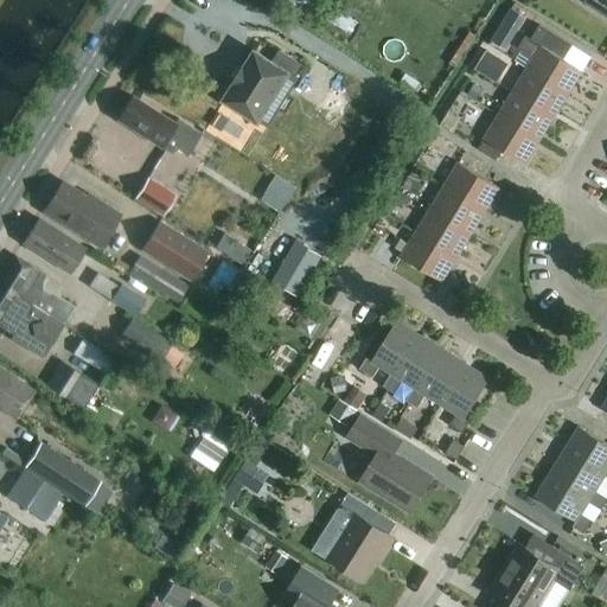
[(299,0),(289,0),(293,11),(302,8),(299,0)]
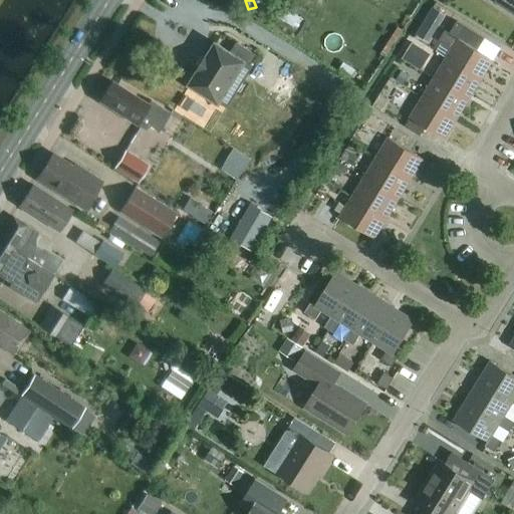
[(513,0),(495,0),(494,3),(513,15),(513,0)]
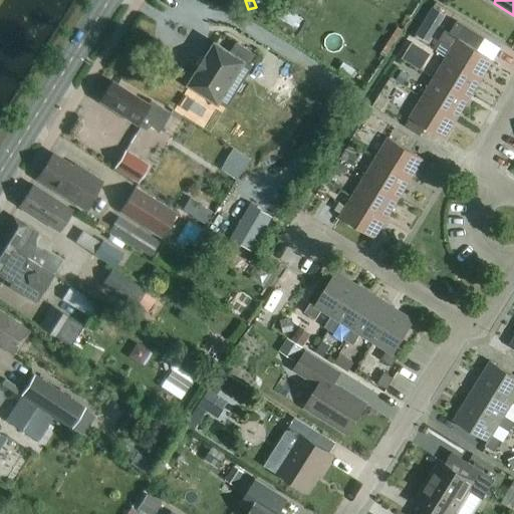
[(432,9),(424,22),(436,30),(444,16),(432,9)]
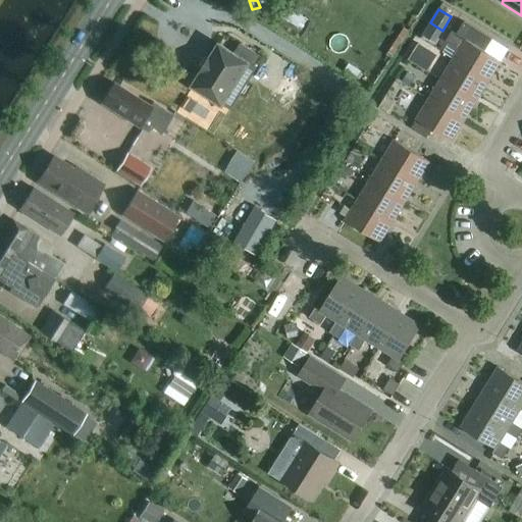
[(456,35),(452,32),(445,43),(459,51),(453,60),(487,82),(500,61),(484,52),(491,40),(464,22),(456,35)]
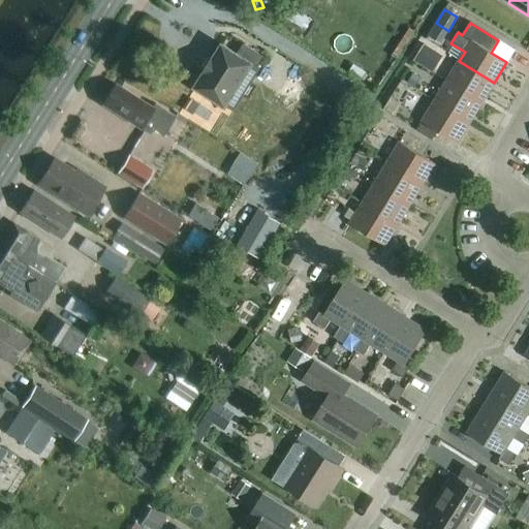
[(265,57),(244,44),(237,55),(222,45),(213,60),(205,73),(195,88),(225,106),(252,64),(257,68),(265,57)]
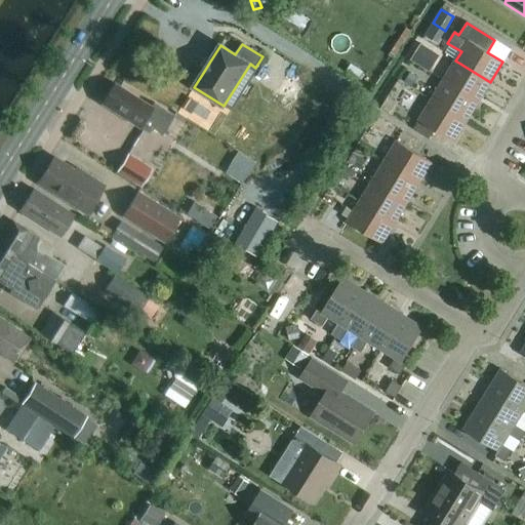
[(478,103),(490,82),(455,61),(443,81),(478,103)]
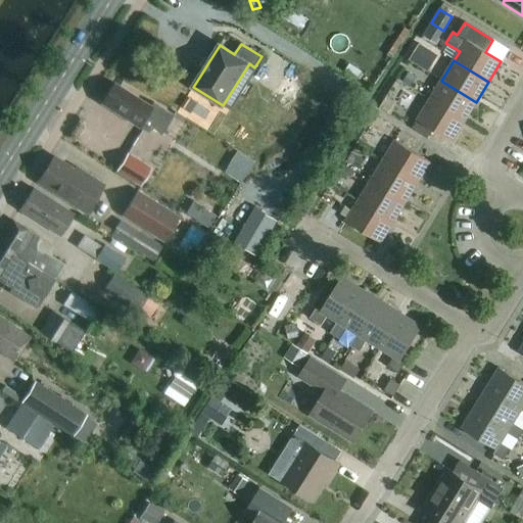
[(409,73),(405,81),(412,85),(416,77),(409,73)]
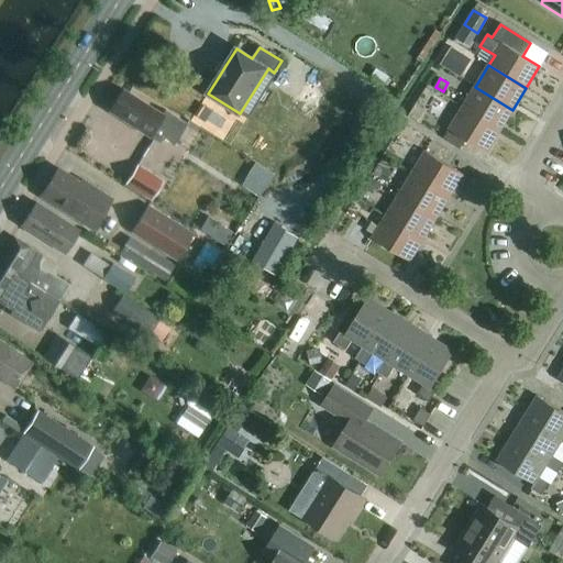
[(462,109),(499,132),(512,110),(475,87),(462,109)]
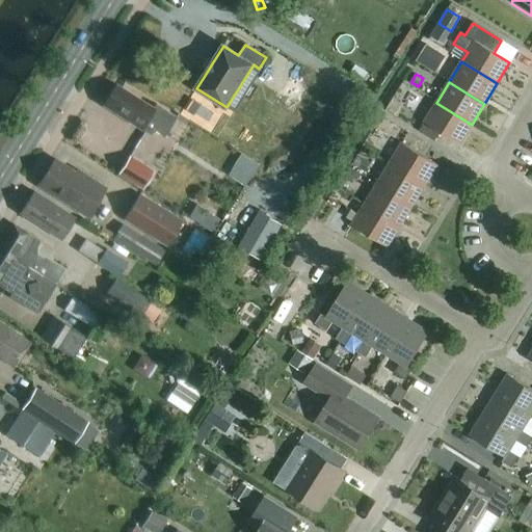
[(164,137),(178,116),(157,103),(154,108),(116,86),(104,107),(151,135),(154,131),(164,137)]
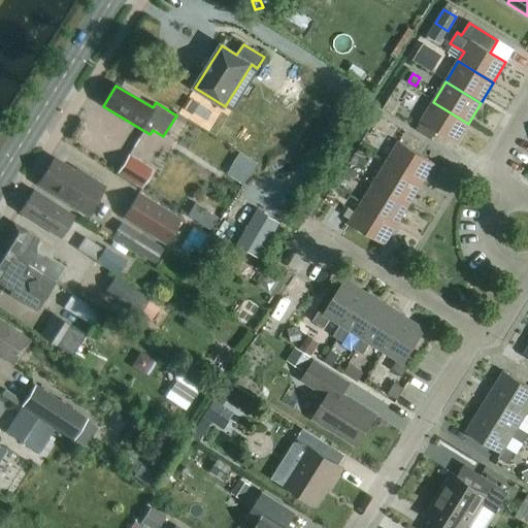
[(456,143),(468,124),(433,102),(421,122),(456,143)]
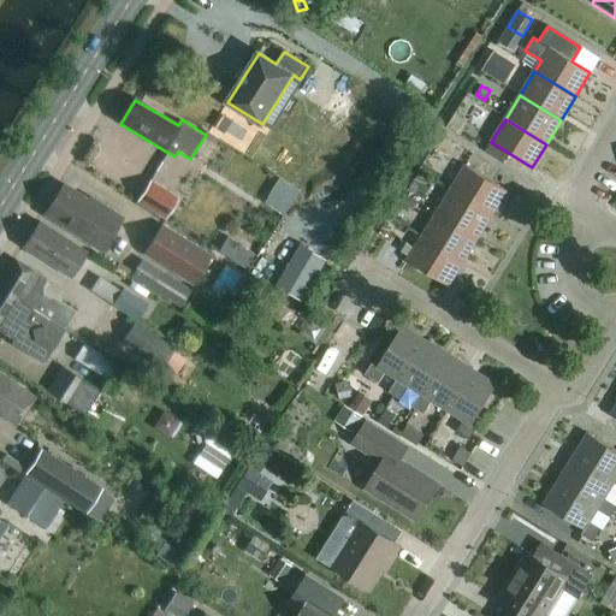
[(450,190),(492,215),(507,191),(465,166),(450,190)]
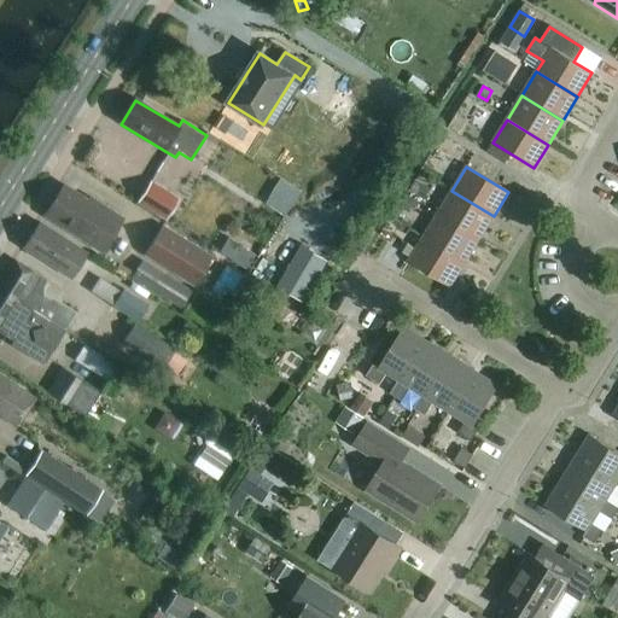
[(151,182),(138,200),(165,220),(178,200),(151,182)]
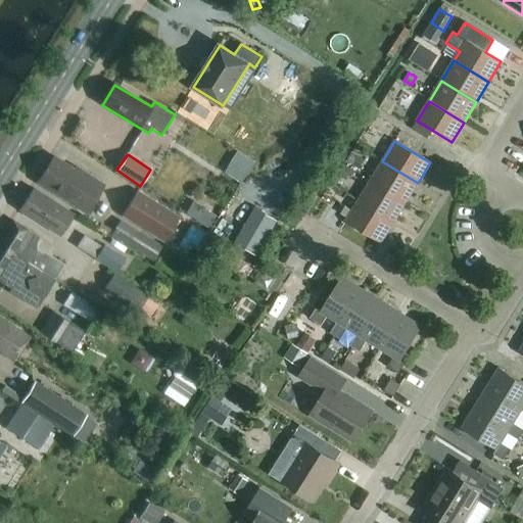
[(358,171),(364,162),(350,154),(345,162),(358,171)]
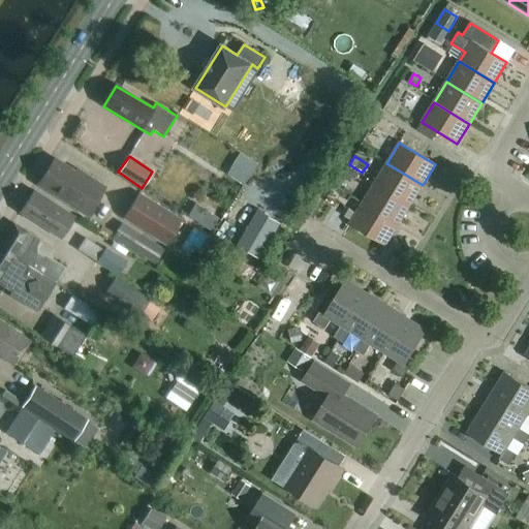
[(76,172),(54,157),(40,179),(41,180),(37,186),(87,216),(104,188),(78,169),(76,172)]
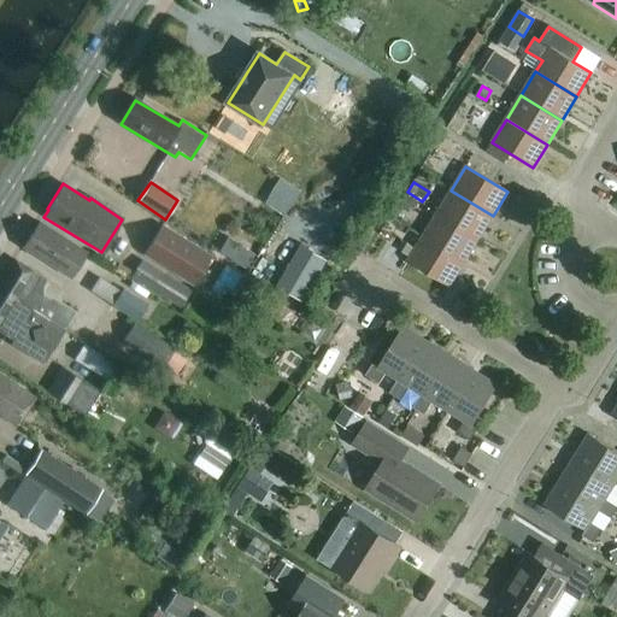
[(479,240),(493,216),(451,191),(436,215),(479,240)]
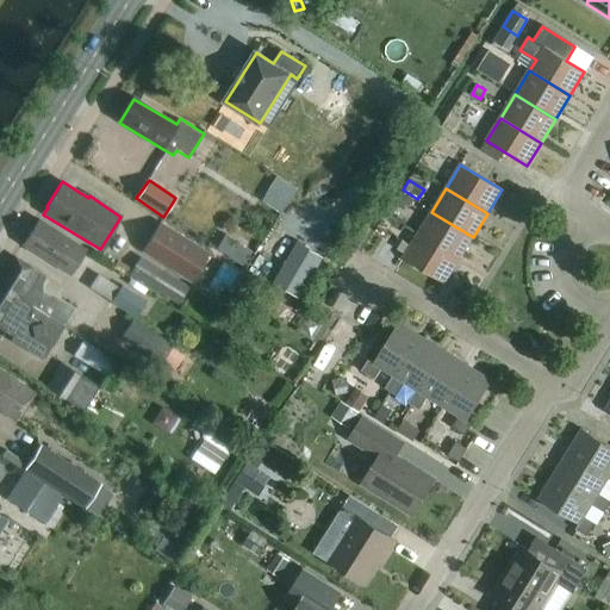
[(386,217),(399,224),(406,212),(394,204),(386,217)]
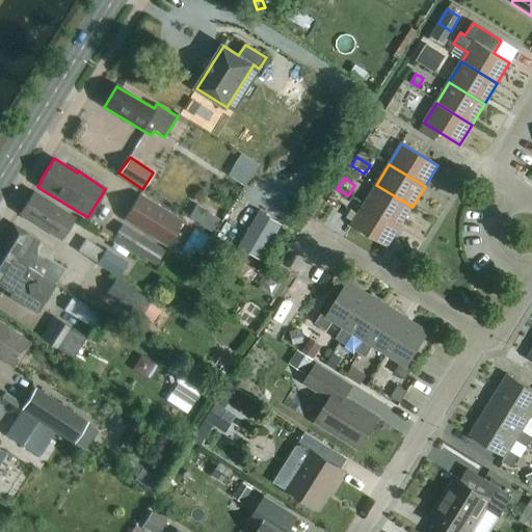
[(364,206),(400,228),(413,207),(376,185),(364,206)]
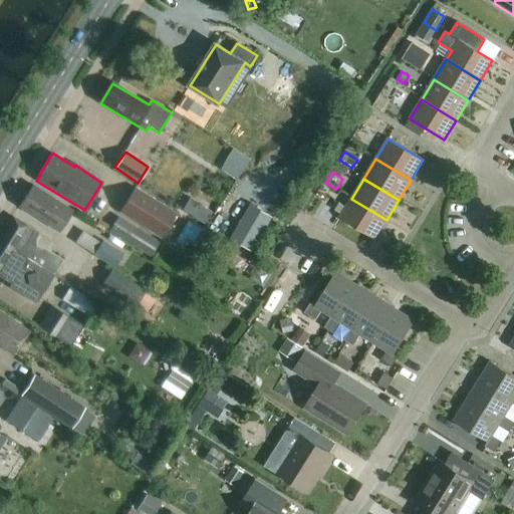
[(59,233),(74,211),(33,185),(19,207),(59,233)]
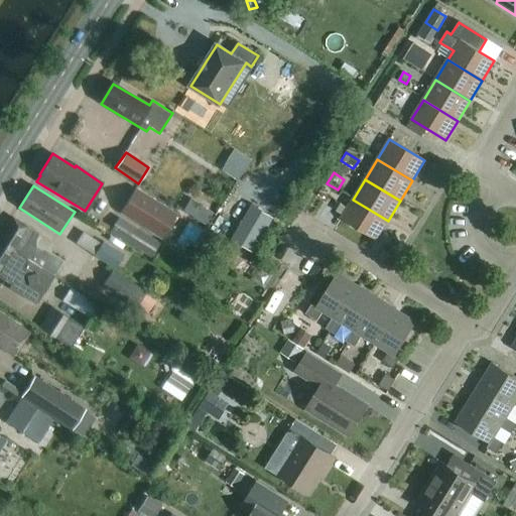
[(120,214),(161,241),(178,215),(137,188),(120,214)]
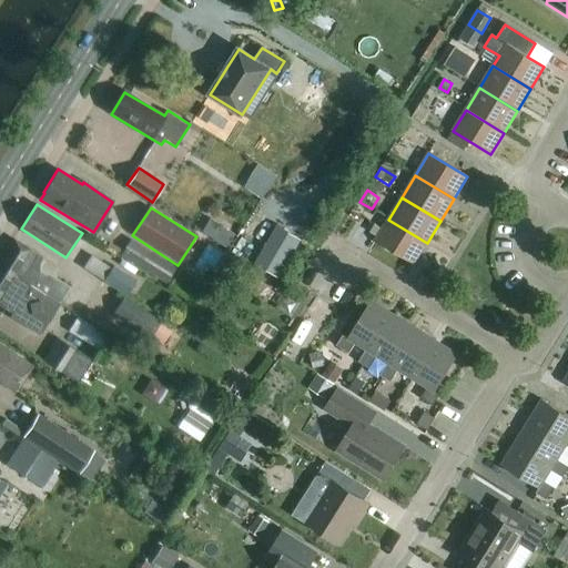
[(413,264),(427,243),(388,220),(375,241),(413,264)]
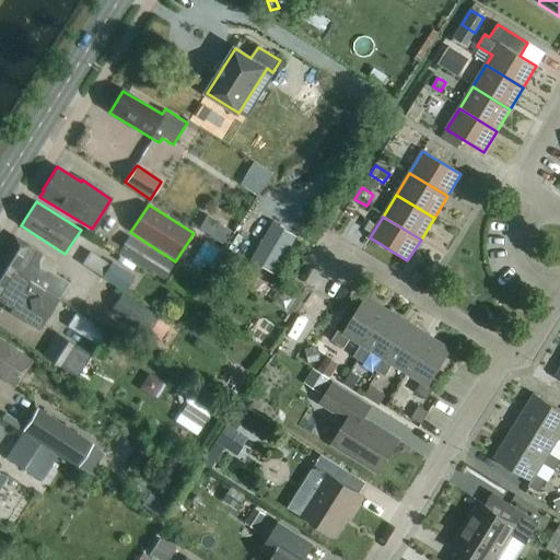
[(273,219),(252,257),(276,271),(299,234),(273,219)]
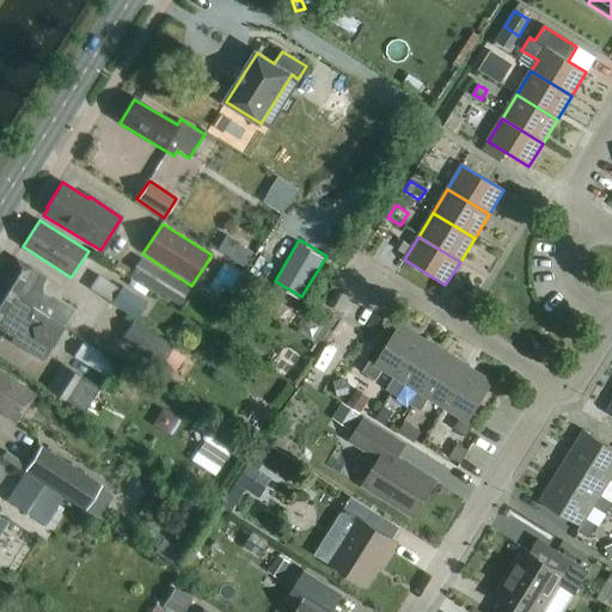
[(51,319),(67,325),(77,308),(51,294),(50,295),(35,286),(42,274),(16,258),(0,283),(0,288),(25,305),(30,306),(51,319)]
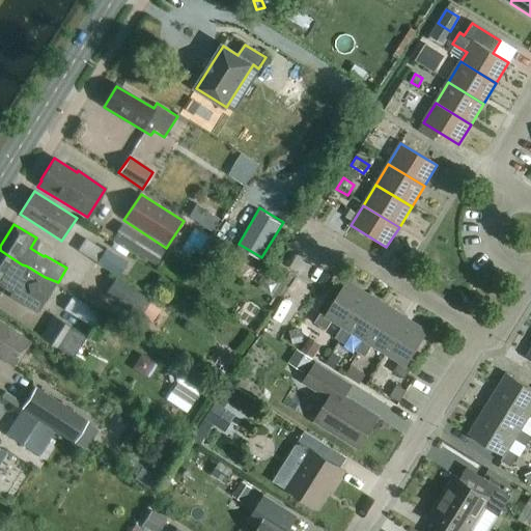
[(129,252),(152,267),(163,250),(139,235),(129,252)]
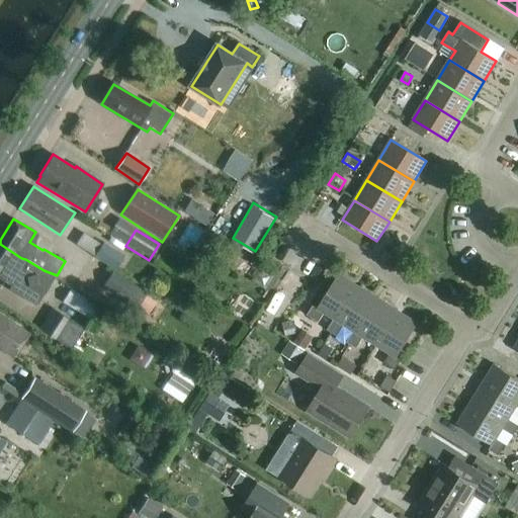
[(38,307),(57,275),(44,270),(25,259),(21,258),(0,244),(0,277),(13,285),(9,292),(34,307),(38,307)]
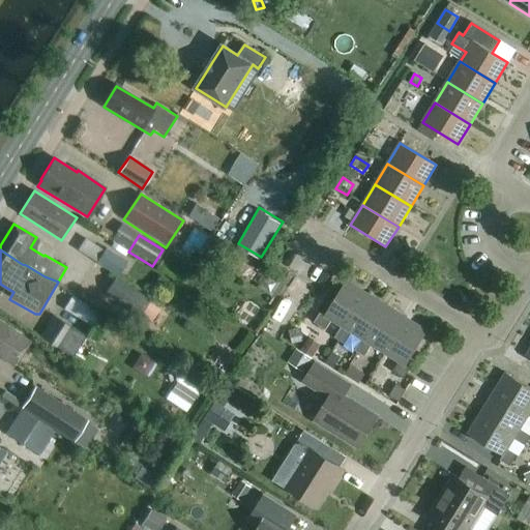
[(95,264),(117,278),(126,264),(105,249),(95,264)]
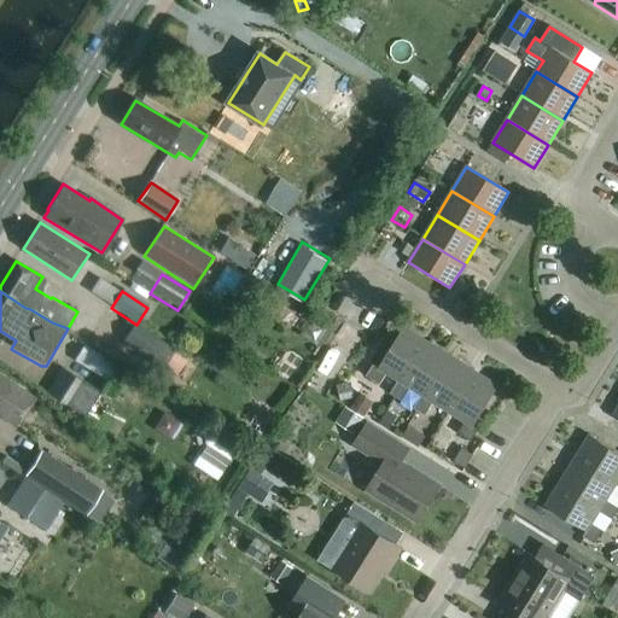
[(164,369),(176,353),(135,326),(124,344),(164,369)]
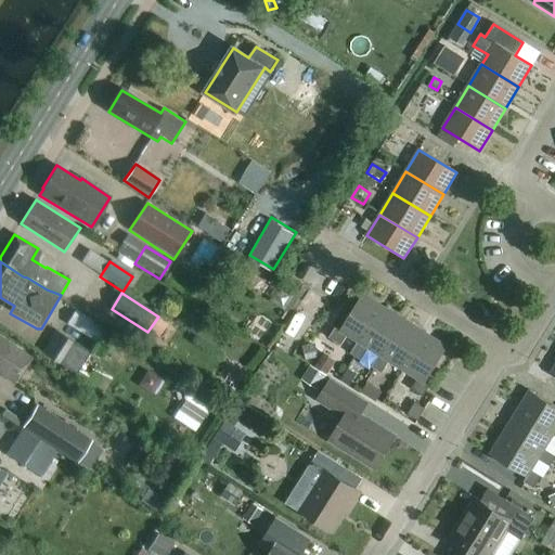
[(360,345),(384,308),(362,295),(339,332),(335,328),(328,338),(340,346),(346,336),(357,344),(360,345)]
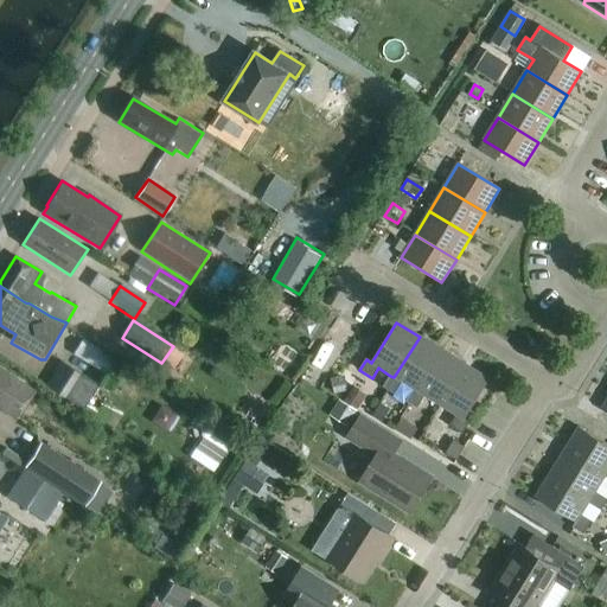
[(417,391),(442,351),(420,337),(394,377),(390,376),(383,388),(394,395),(402,382),(414,390),(417,391)]
